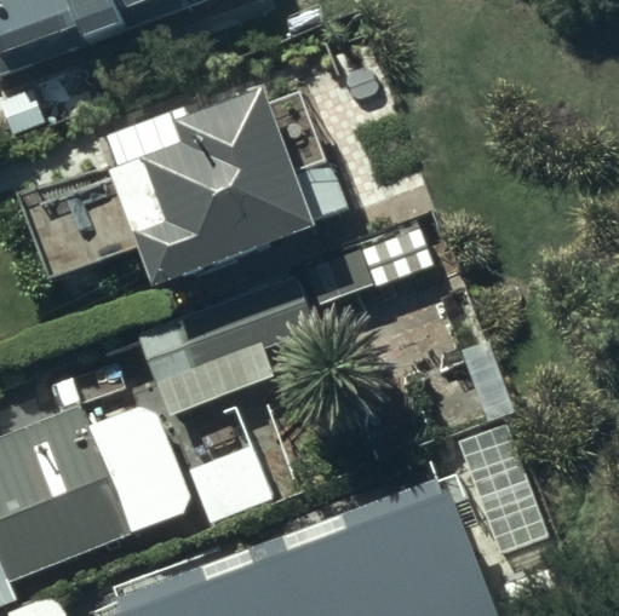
[(0,74),(28,63),(22,47),(74,27),(81,44),(121,27),(124,33),(206,0),(0,0),(0,74)]
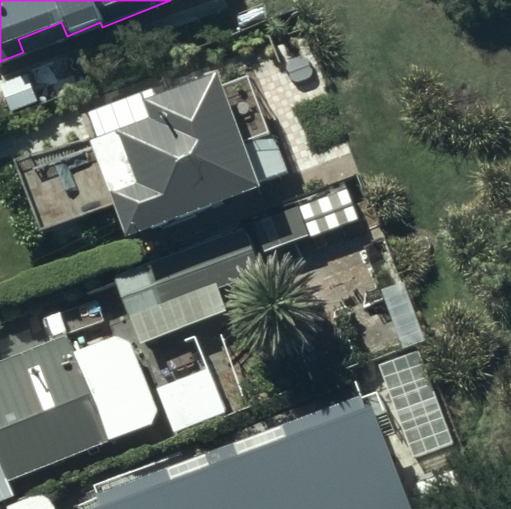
[(89,140),(126,238),(261,188),(259,183),(288,172),(272,127),(242,138),(218,73),(157,96),(154,88),(88,113),(97,137),(89,140)]
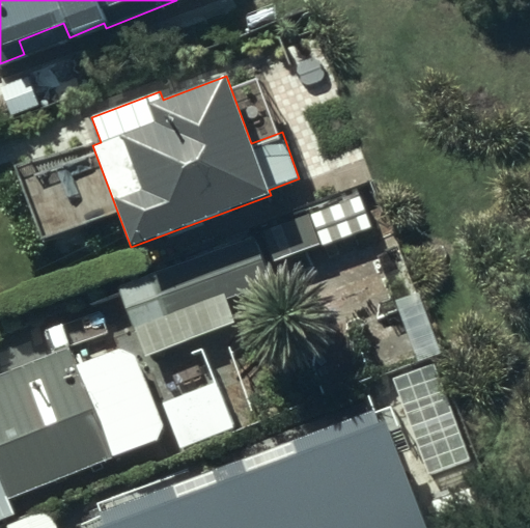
[(261,227),(273,260),(374,226),(363,193),(261,227)]
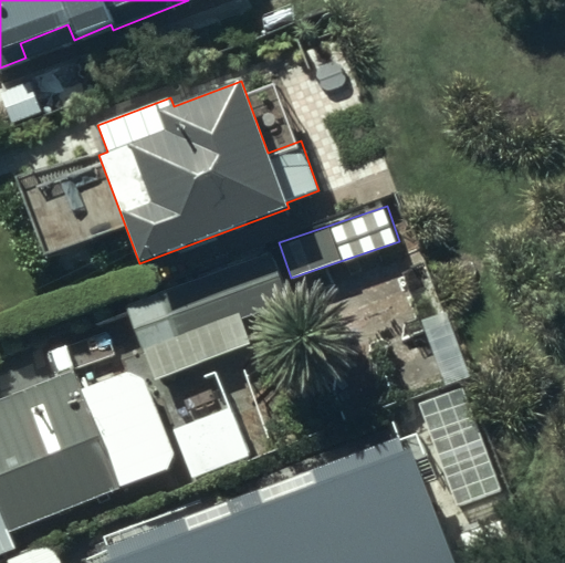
[(126,304),(155,379),(300,325),(271,249),(126,304)]
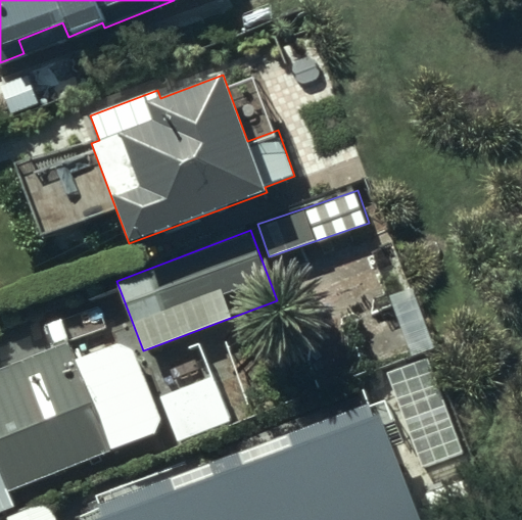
[(0,511),(16,505),(10,488),(163,430),(129,337),(75,358),(69,343),(0,368),(0,511)]
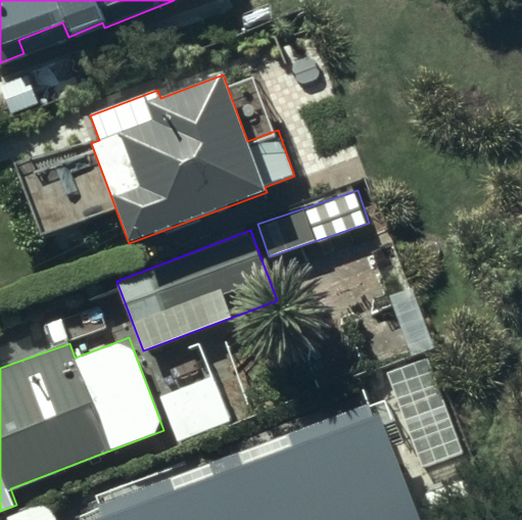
[(158,395),(177,442),(232,419),(214,373),(158,395)]
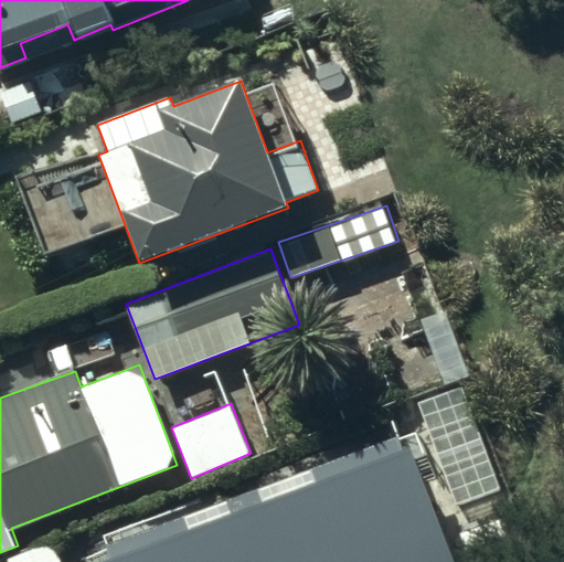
[(403,452),(396,435),(215,504),(208,485),(98,526),(112,558),(102,561),(453,561),(411,448),(403,452)]
